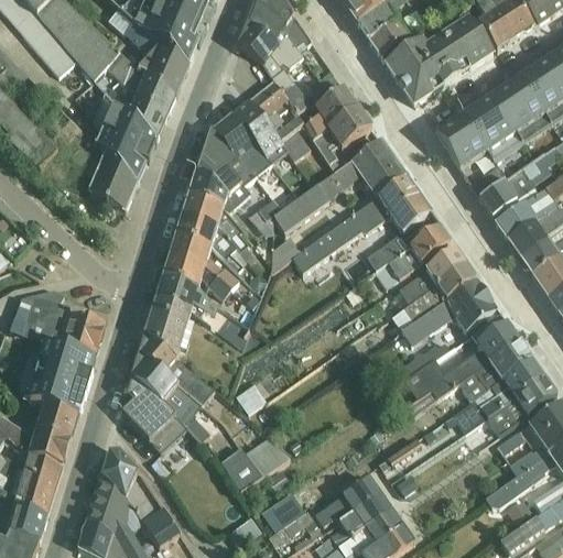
[(76,63),(21,0),(0,0),(0,10),(58,78),(76,63)]
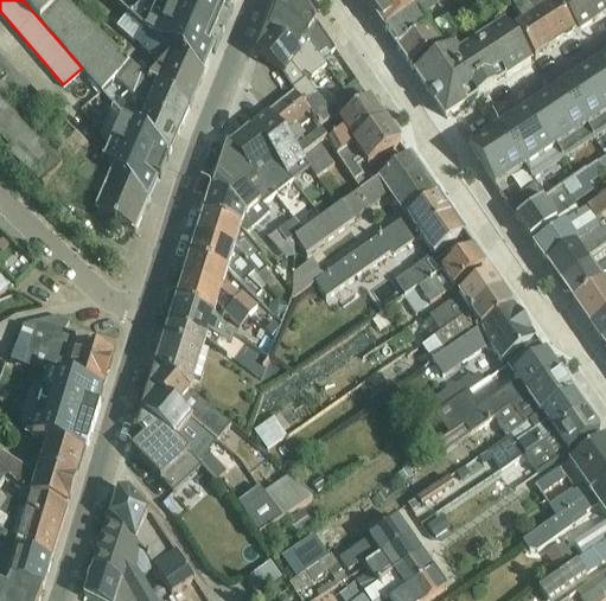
[(23,0),(82,68),(89,76),(85,78),(96,91),(100,89),(115,75),(133,93),(148,101),(136,127),(168,151),(187,107),(147,78),(80,16),(63,0),(23,0)]
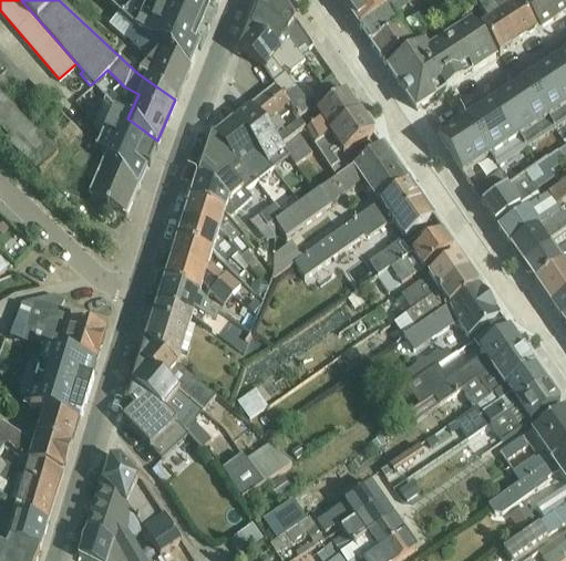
[(59,0),(74,14),(82,7),(74,0),(59,0)]
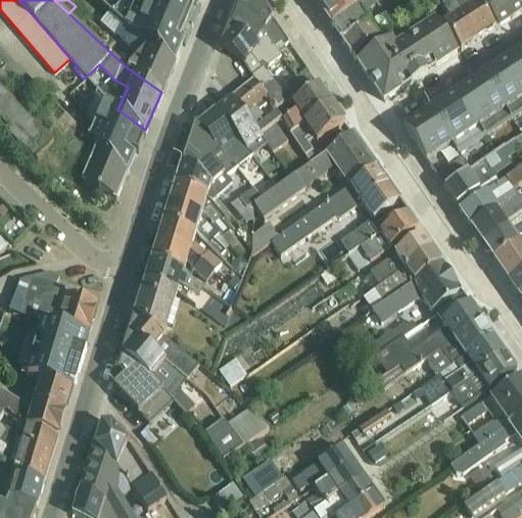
[(121,0),(111,11),(124,22),(139,36),(151,42),(175,62),(182,47),(184,48),(191,31),(192,27),(200,9),(197,9),(201,0),(121,0)]
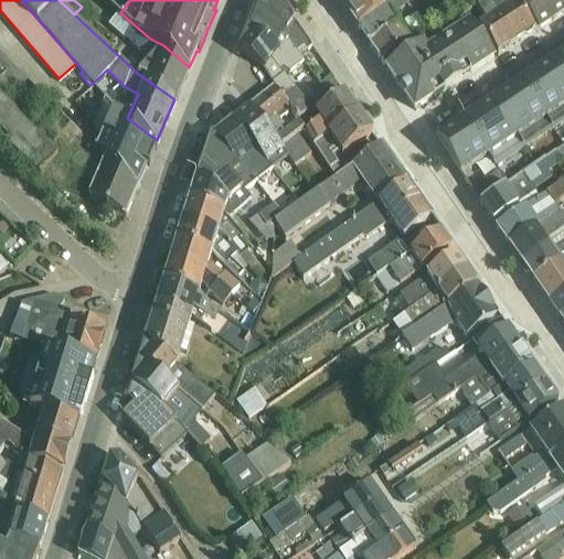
[(277,30),(296,52),(310,42),(291,17),(280,0),(257,0),(255,6),(277,30)]
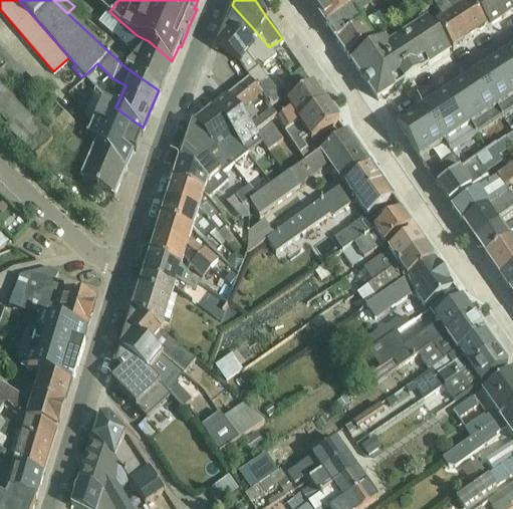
[(309,0),(325,22),(359,0),(309,0)]
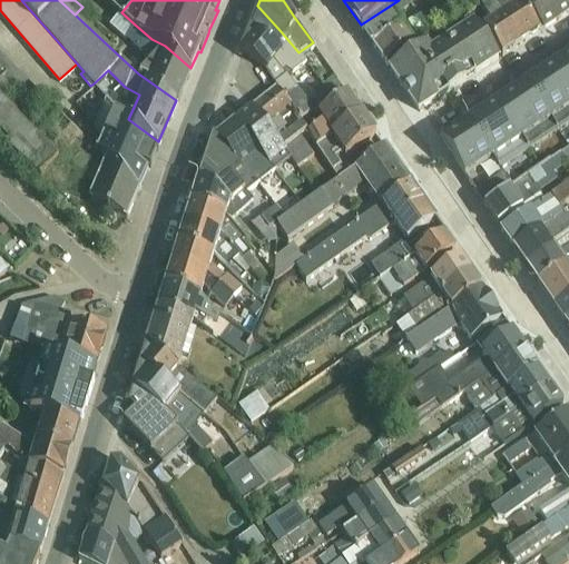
[(399,0),(361,25),(372,41),(401,22),(394,12),(409,3),(406,0),(399,0)]
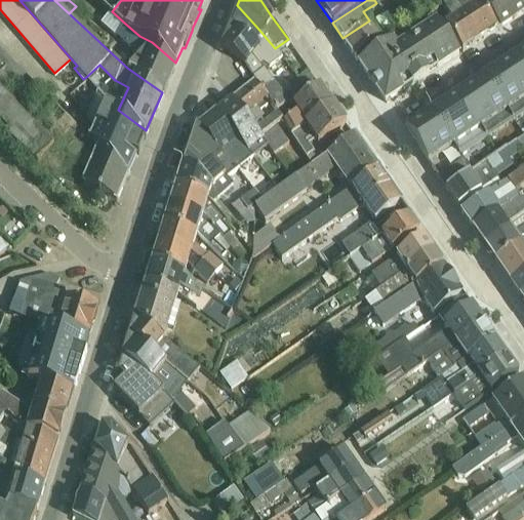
[(479,37),(455,0),(447,0),(442,4),(451,17),(445,22),(461,47),(479,37)]
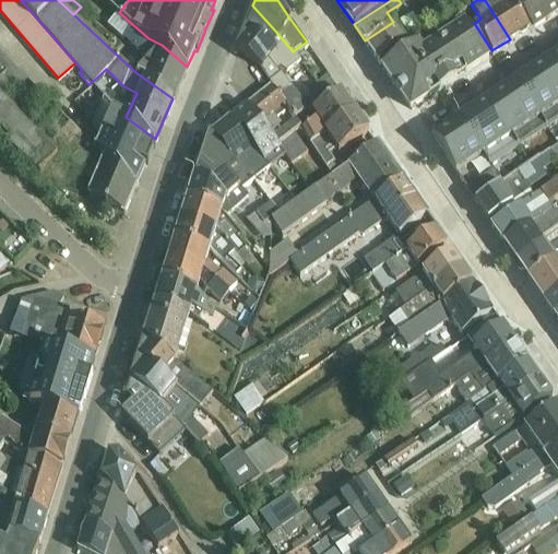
[(517,1),(515,0),(485,0),(510,39),(532,24),(520,7),(517,1)]
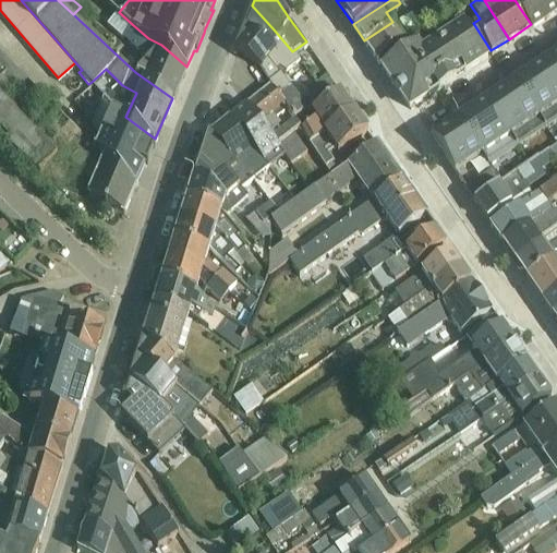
[(519,7),(531,24),(556,7),(556,0),(515,0),(516,1),(519,7)]
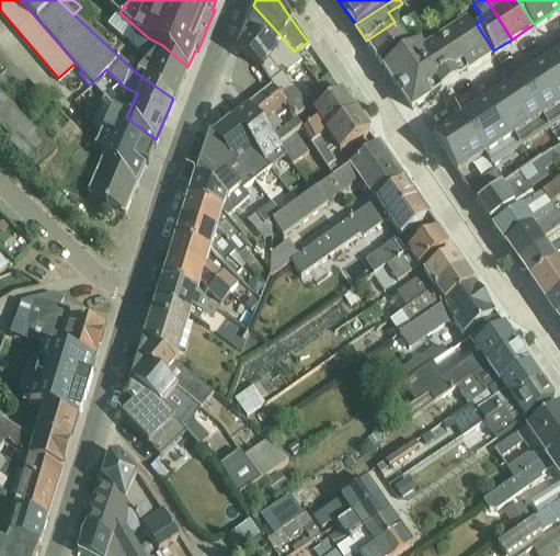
[(275,30),(253,6),(237,46),(260,65),(270,81),(272,83),(285,104),(294,116),(308,105),(282,72),(288,68),(300,59),(294,52),(275,30)]
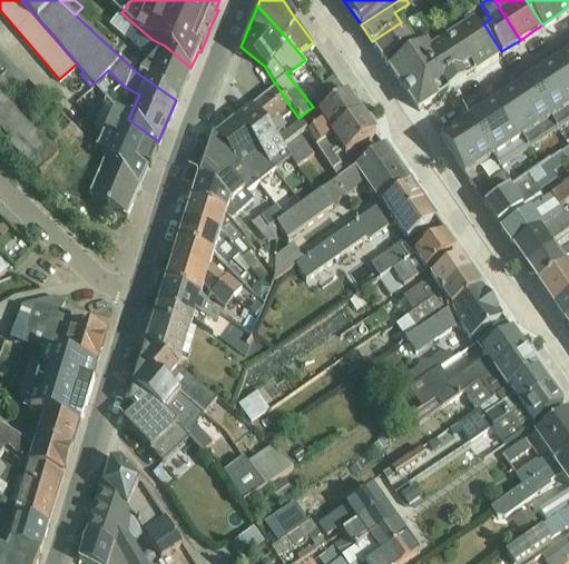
[(135,25),(121,12),(118,10),(108,21),(125,36),(131,29),(135,25)]
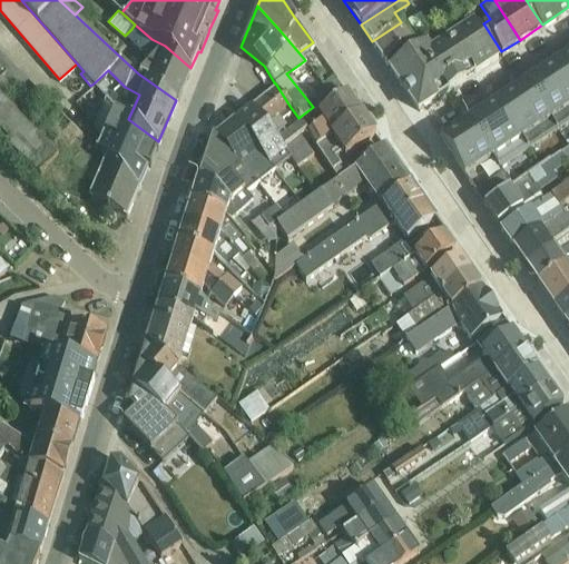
[(428,40),(390,66),(401,83),(409,94),(418,106),(448,87),(497,55),(473,18),(431,46),(428,40)]
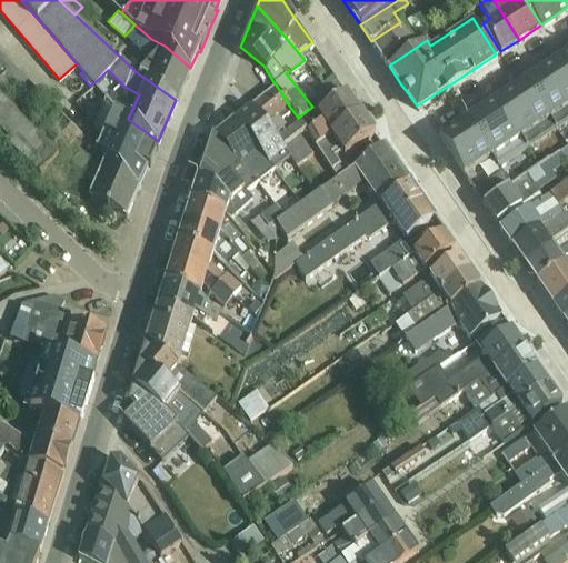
[(400,22),(371,41),(385,60),(414,40),(400,22)]
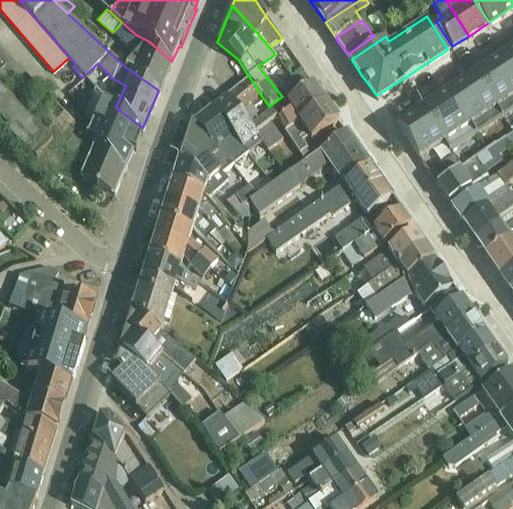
[(124,66),(159,90),(172,61),(149,41),(137,35),(121,22),(118,26),(112,32),(135,52),(132,55),(134,57),(124,66)]
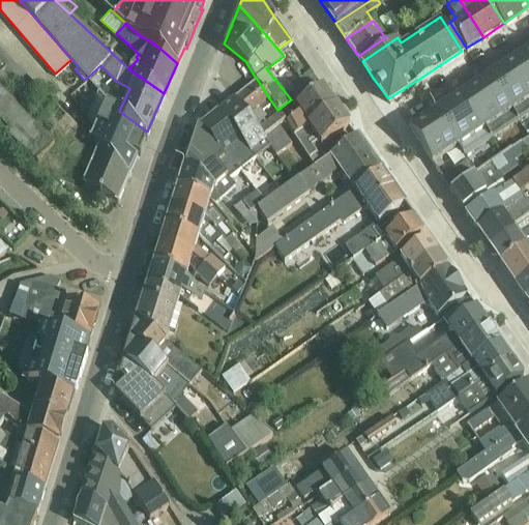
[(0,128),(36,164),(60,140),(77,123),(0,46),(0,128)]
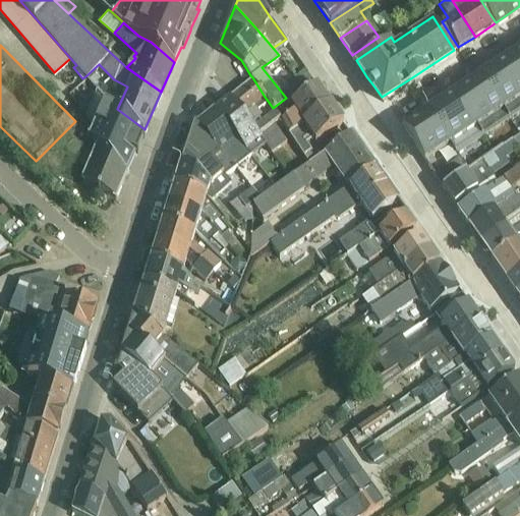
[(509,53),(507,55),(519,75),(519,45),(519,47),(509,53)]
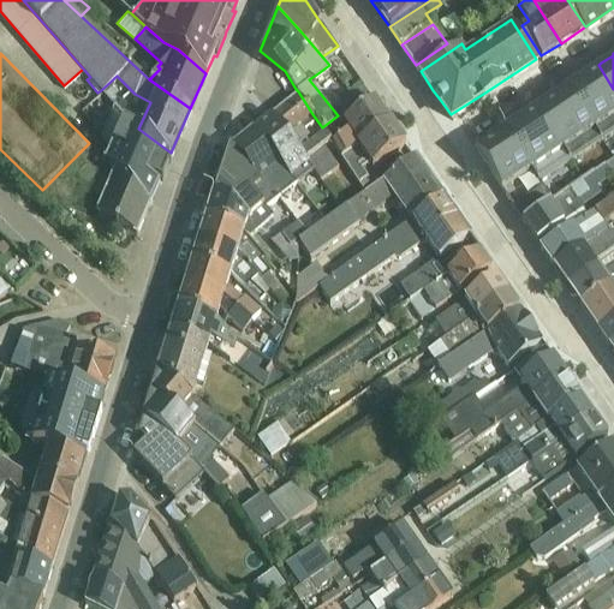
[(584,73),(567,84),(602,136),(613,127),(613,89),(598,65),(596,66),(584,73)]
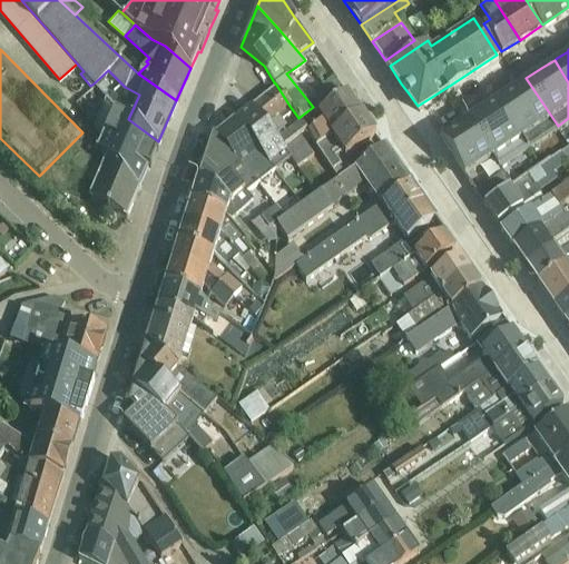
[(323,80),(314,87),(321,96),(341,82),(333,72),(323,80)]
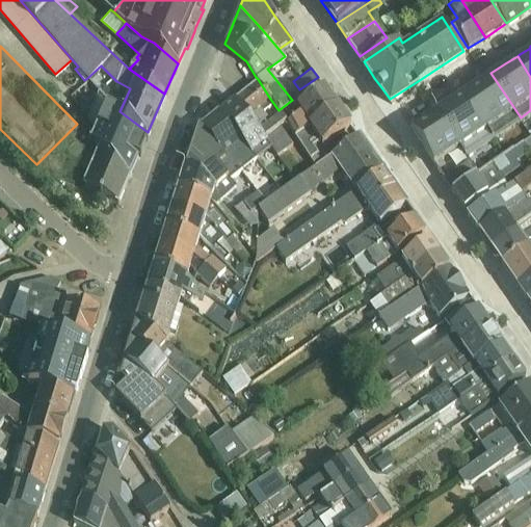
[(466,89),(463,91),(487,128),(494,136),(521,117),(490,73),(476,83),(466,89)]
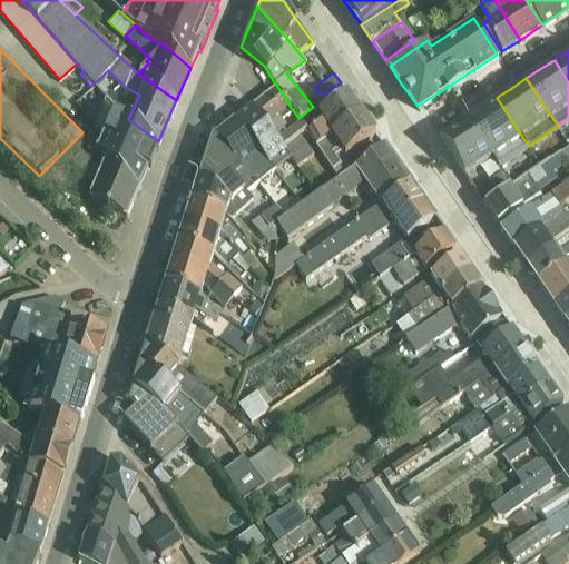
[(251,105),(290,156),(296,166),(314,154),(300,132),(305,129),(300,120),(290,128),(282,118),(290,112),(286,109),(290,106),(276,85),(251,105)]
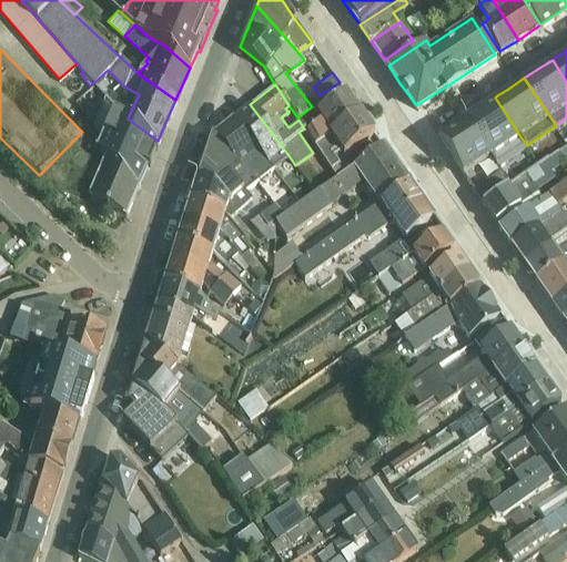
[(314,142),(360,111),(345,91),(316,111),(321,118),(305,130),(314,142)]
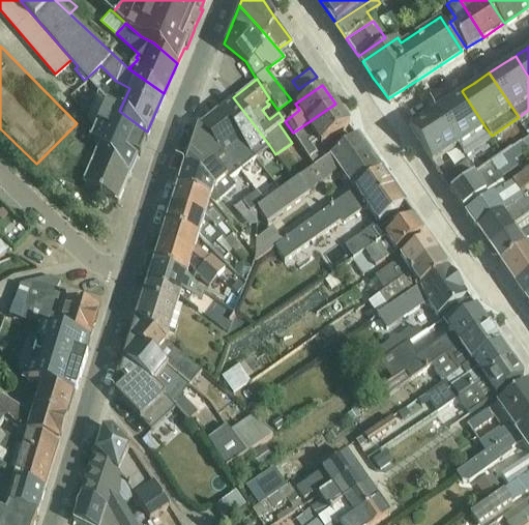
[(96,94),(86,116),(95,125),(91,138),(128,175),(130,171),(137,156),(147,132),(119,111),(107,100),(98,91),(96,94)]
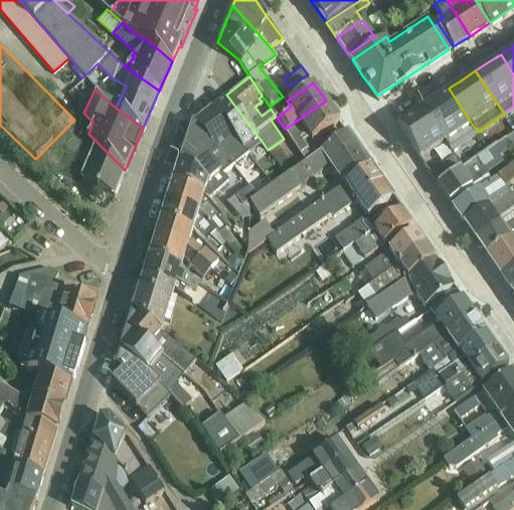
[(437,96),(421,105),(446,141),(450,148),(478,132),(472,124),(449,89),(447,90),(437,96)]
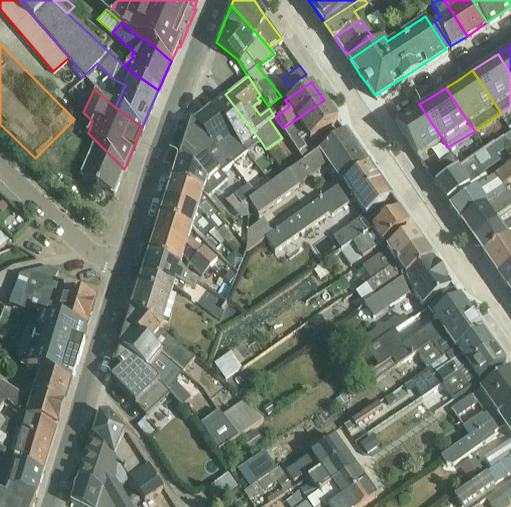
[(231,132),(237,140),(246,150),(260,140),(225,94),(209,106),(224,124),(231,132)]
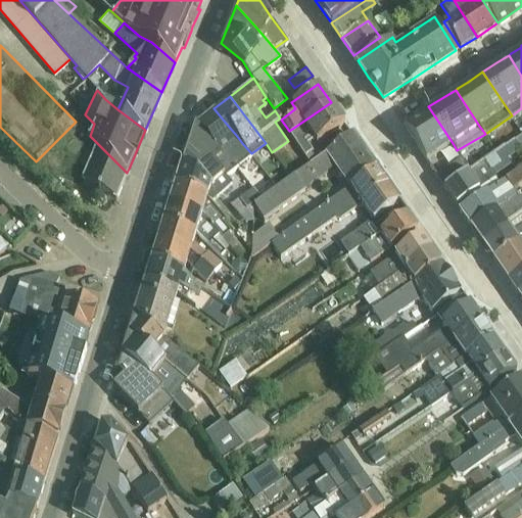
[(331,102),(289,131),(304,154),(312,148),(306,141),(314,136),(316,139),(343,121),(337,111),(331,102)]
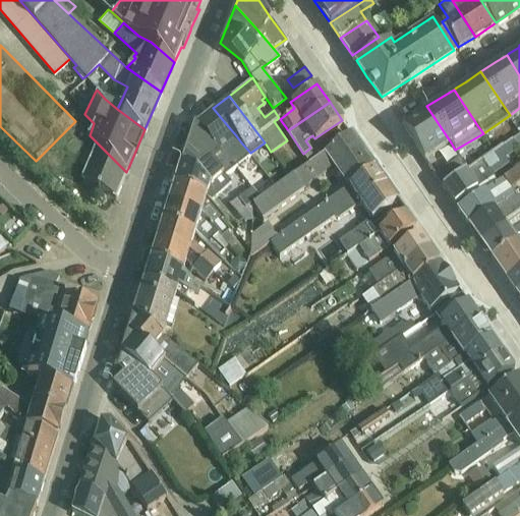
[(451,142),(426,106),(405,121),(408,124),(404,127),(425,160),(451,142)]
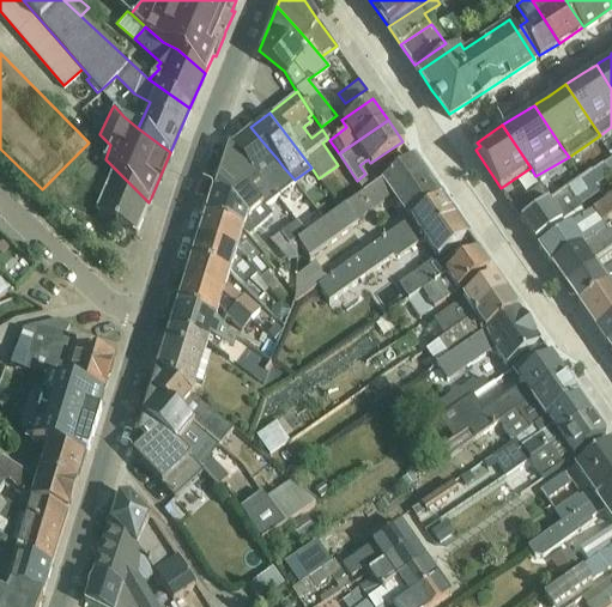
[(250,188),(264,201),(274,193),(268,186),(267,183),(284,168),(277,158),(268,149),(250,127),(230,144),(260,181),(250,188)]
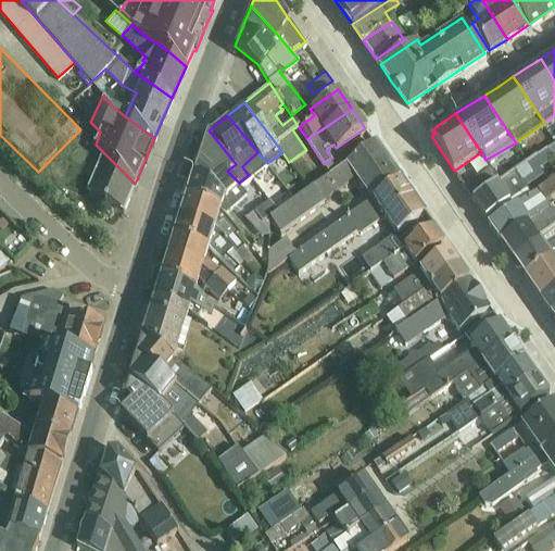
[(80,129),(63,147),(96,175),(88,193),(112,207),(123,212),(135,184),(96,145),(80,129)]
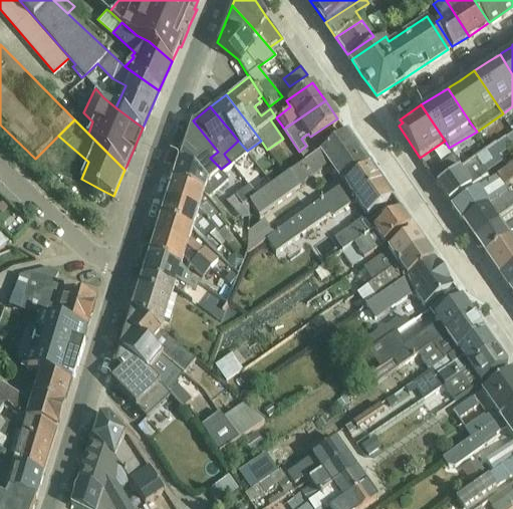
[(208,180),(217,188),(228,178),(227,177),(221,169),(210,158),(218,152),(193,120),(191,119),(179,158),(208,180)]
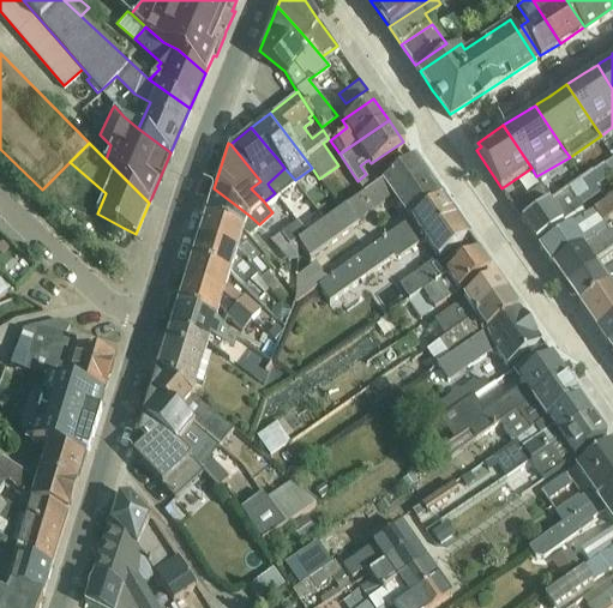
[(612,152),(550,197),(521,217),(539,244),(586,210),(580,202),(596,190),(592,182),(612,168),(612,152)]
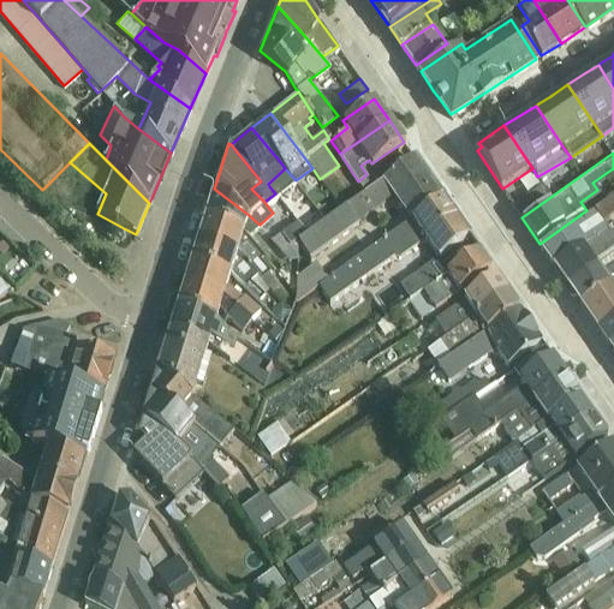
[(297,239),(299,242),(310,255),(364,219),(363,215),(393,193),(410,216),(441,195),(413,155),(374,184),(364,191),(327,218),(308,232),(297,239)]
